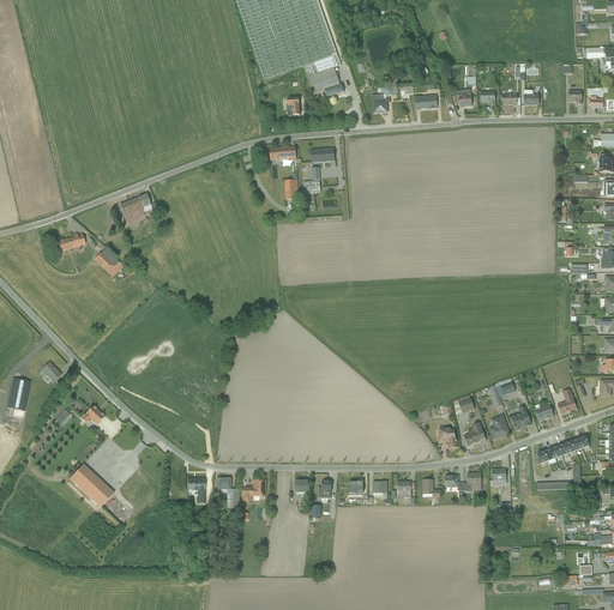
[(335,92),(343,89),(336,67),(343,64),(320,0),(239,0),(266,77),(305,64),(313,91),(332,84),(335,92)]
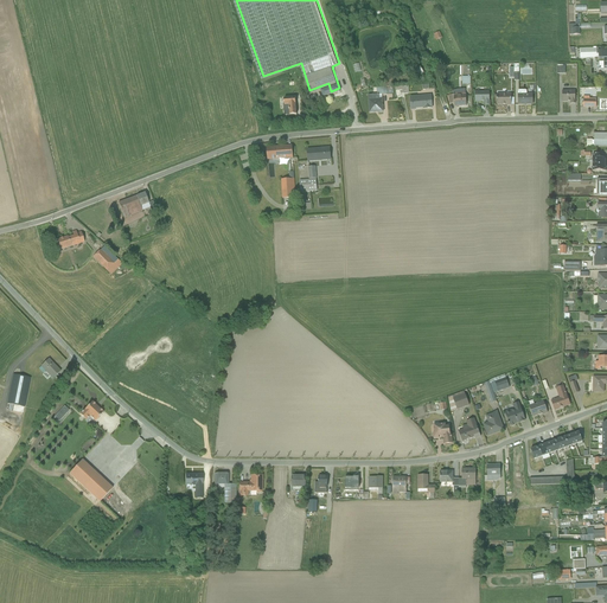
[(573,21),(566,21),(566,32),(577,32),(577,12),(575,12),(575,17),(573,17),(573,21)]
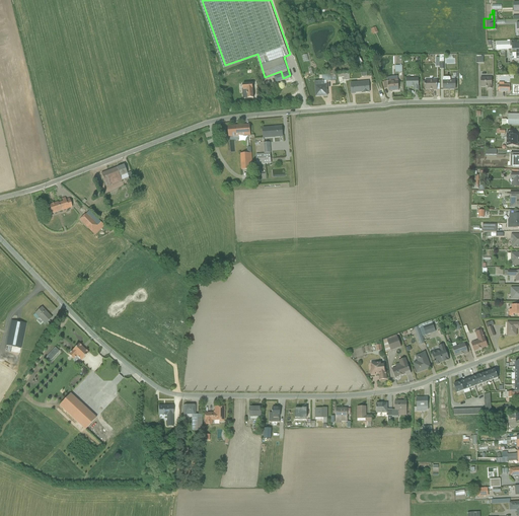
[(493,48),(509,47),(508,38),(493,38),(493,48)]
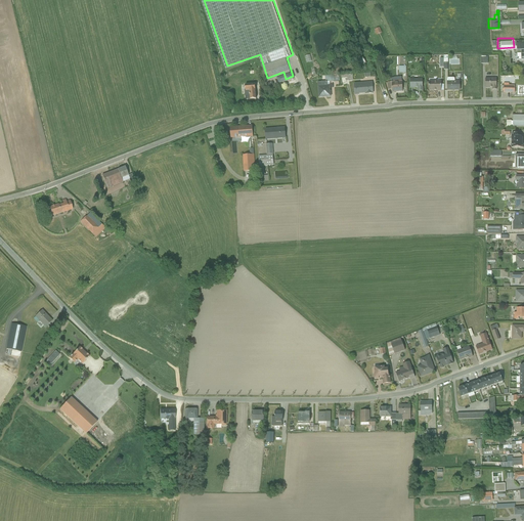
[(492,88),(499,88),(498,77),(486,77),(486,86),(492,86),(492,88)]
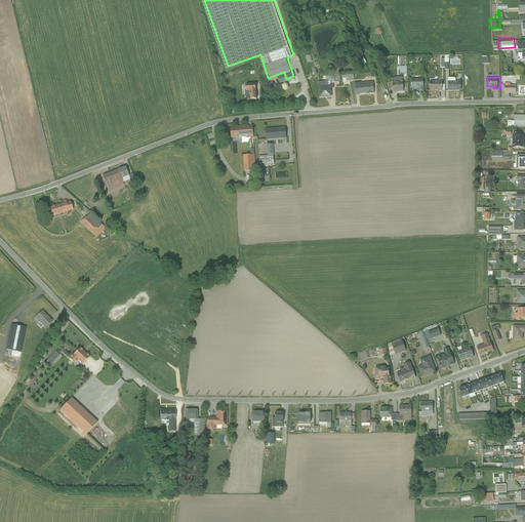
[(419,90),(426,90),(426,78),(411,78),(412,87),(419,87),(419,90)]
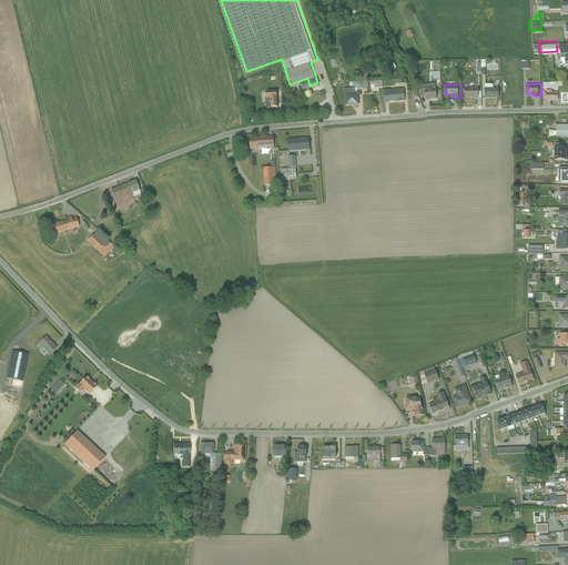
[(426,99),(438,98),(437,86),(425,87),(426,99)]
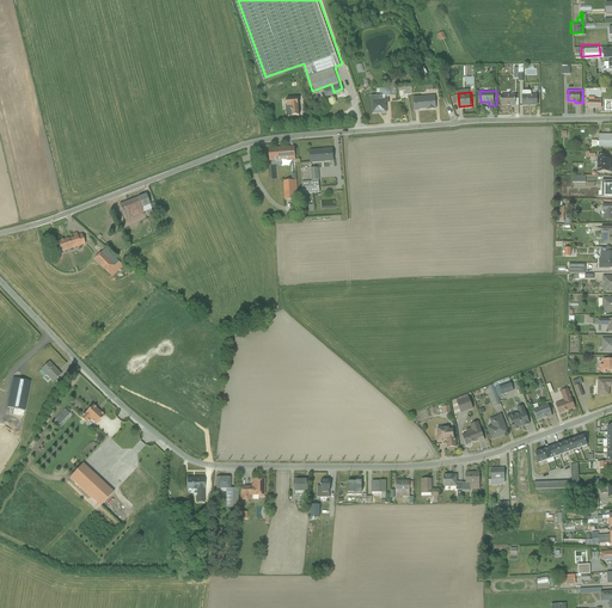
[(372,110),(387,110),(386,93),(372,93),(372,110)]
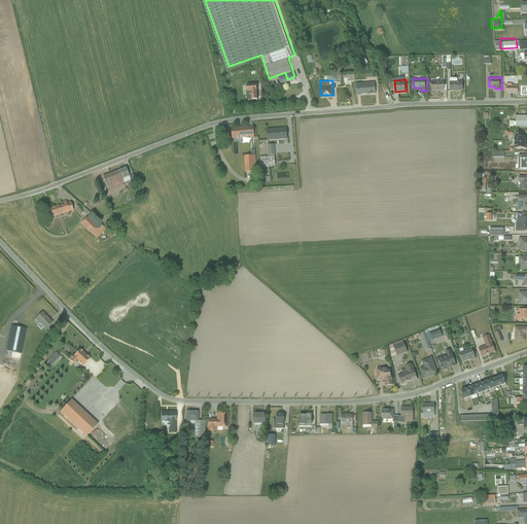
[(357,93),(377,92),(376,80),(356,81),(357,93)]
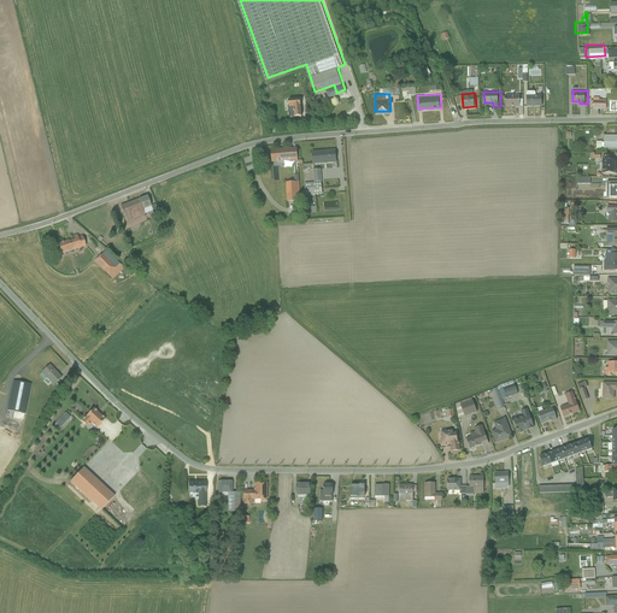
[(506,106),(521,106),(521,94),(506,94),(506,106)]
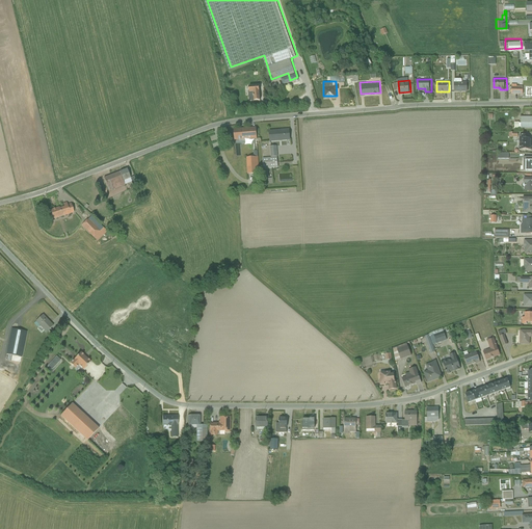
[(455,91),(469,91),(469,81),(455,81),(455,91)]
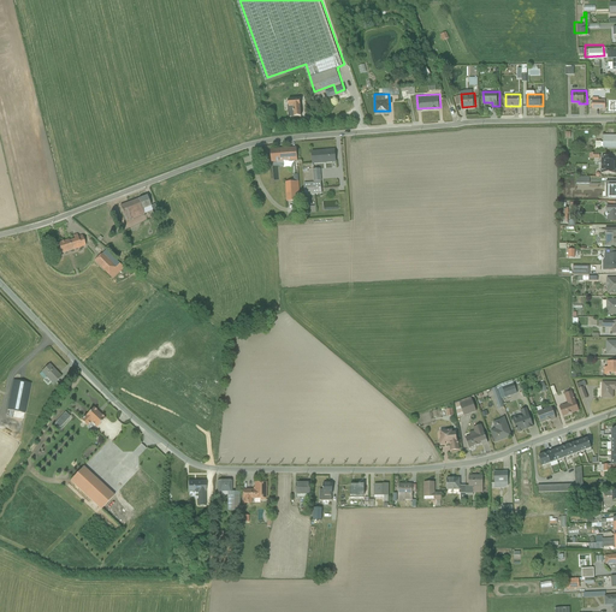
[(594,96),(596,94),(588,94),(588,107),(602,107),(603,96),(594,96)]
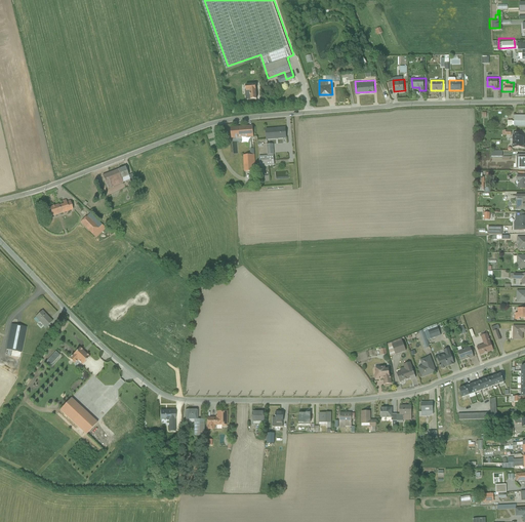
[(524,115),(514,115),(514,126),(524,125),(524,115)]
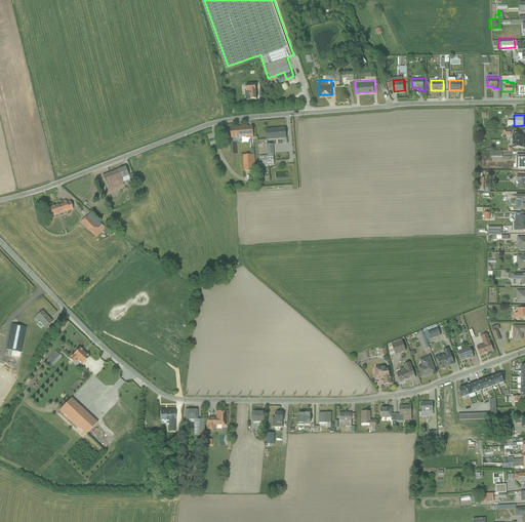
[(232,136),(254,134),(253,123),(231,125),(232,136)]
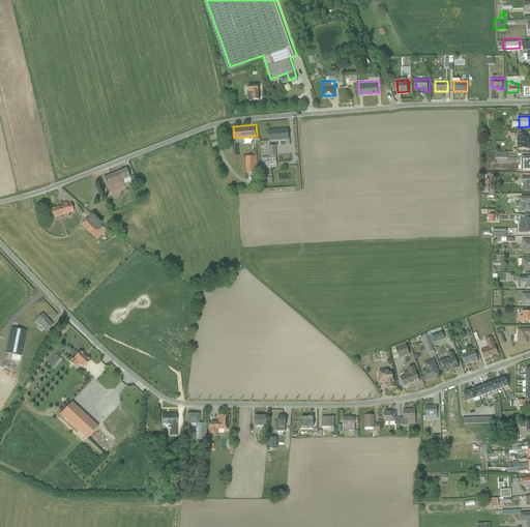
[(269,139),(290,138),(289,126),(269,128),(269,139)]
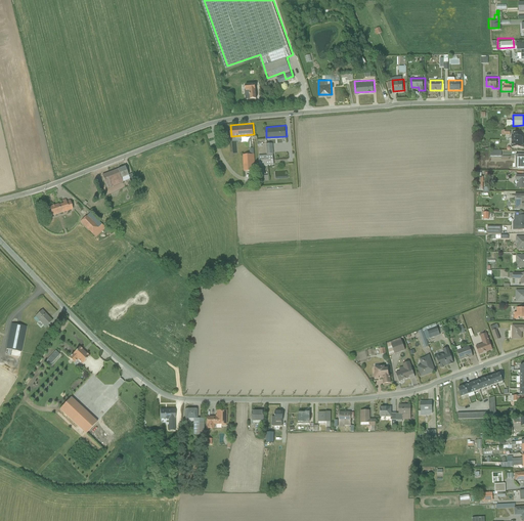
[(518,133),(512,133),(512,146),(523,146),(523,135),(518,135),(518,133)]
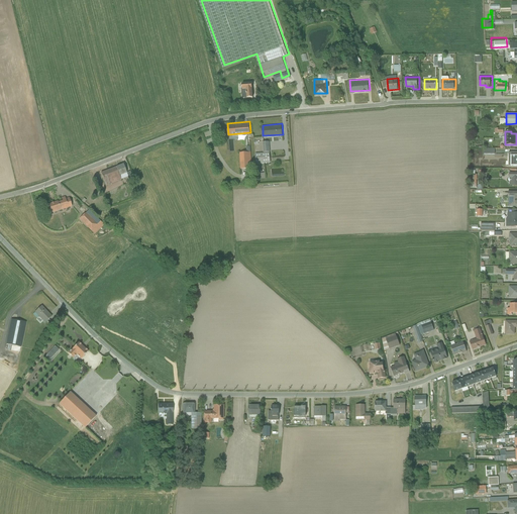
[(260,137),(260,148),(252,149),(252,159),(267,159),(267,137),(260,137)]
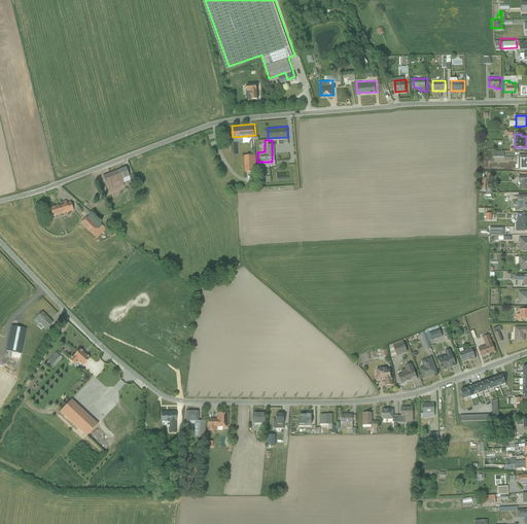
[(242,150),(242,168),(252,168),(252,150),(242,150)]
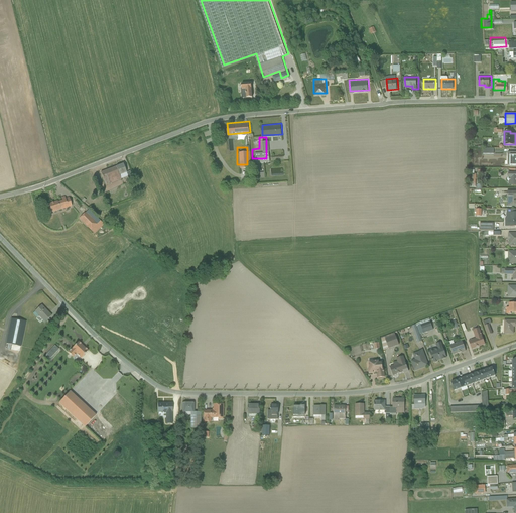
[(515,150),(505,150),(505,156),(509,156),(509,165),(515,164),(515,150)]
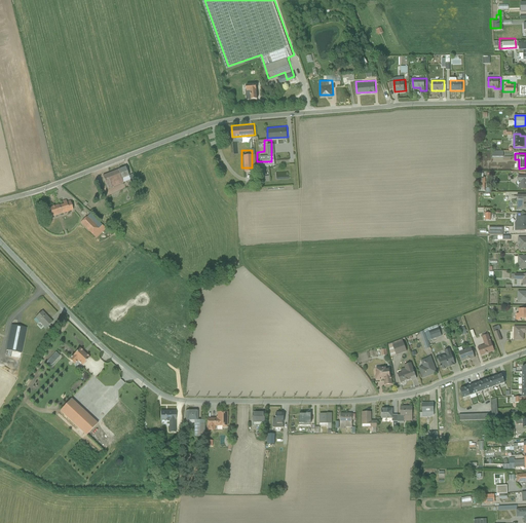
[(108,186),(123,180),(119,166),(103,173),(108,186)]
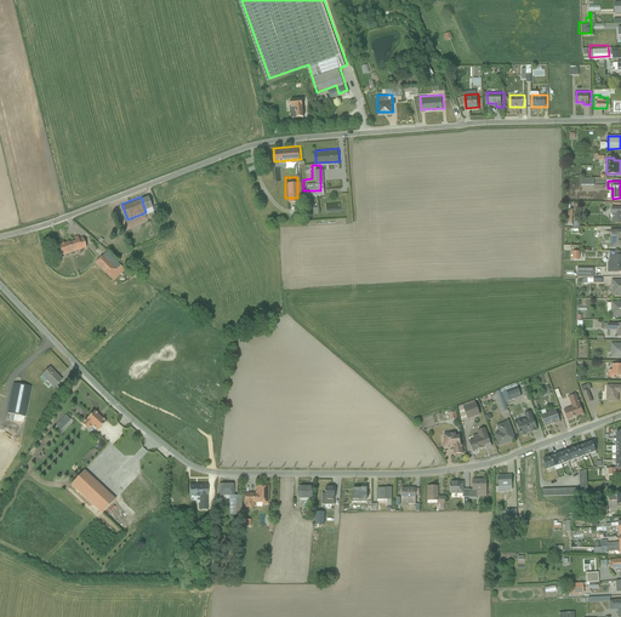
[(62,251),(86,244),(84,233),(58,241),(62,251)]
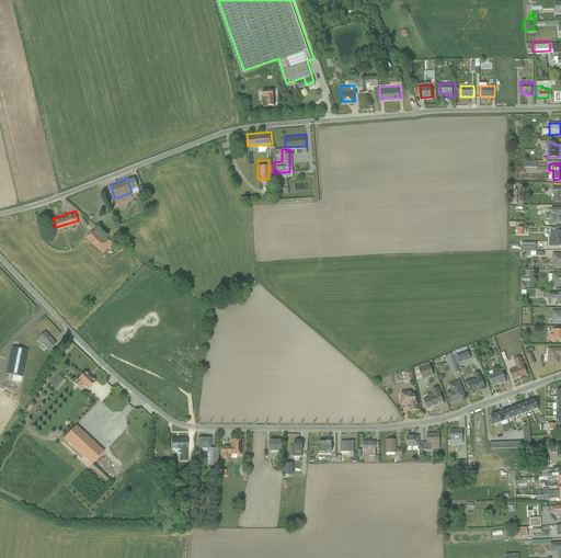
[(82,235),(100,250),(110,240),(92,224),(82,235)]
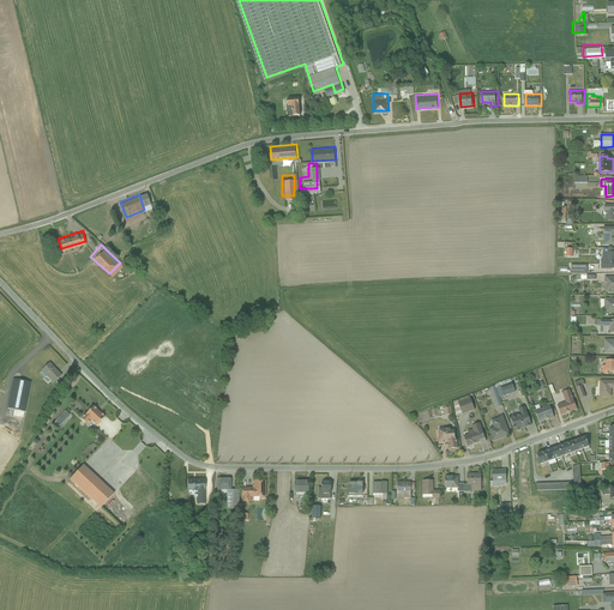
[(613,267),(613,248),(603,248),(603,267),(613,267)]
